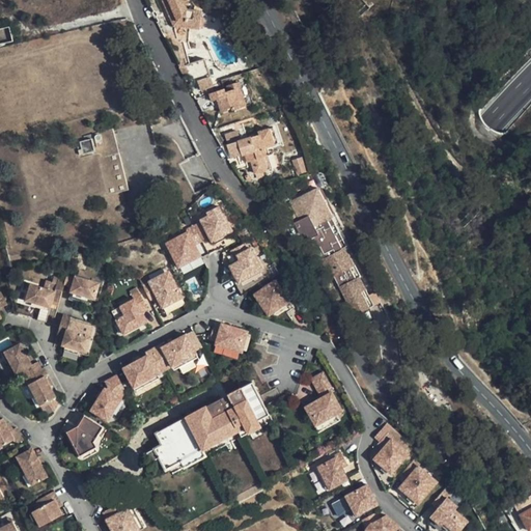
[(164,25),(170,39),(176,40),(178,39),(185,37),(187,22),(198,24),(201,6),(186,3),(184,0),(161,0),(170,22),(164,25)]
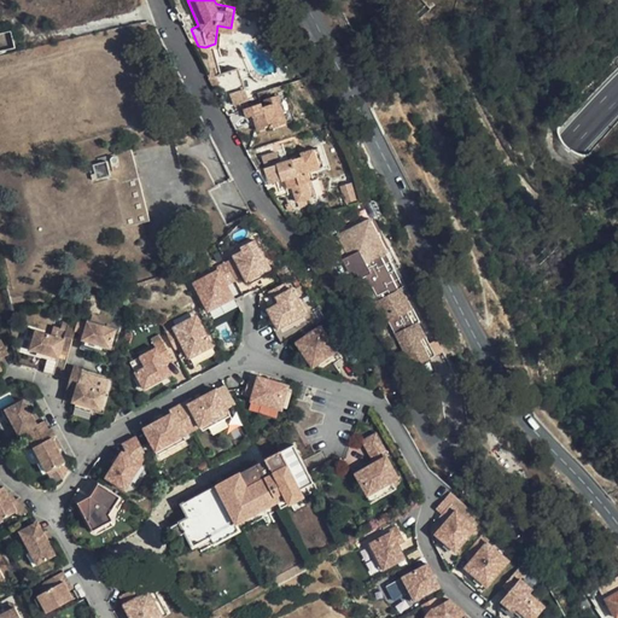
[(205,47),(199,50),(210,74),(219,70),(209,47),(205,47)]
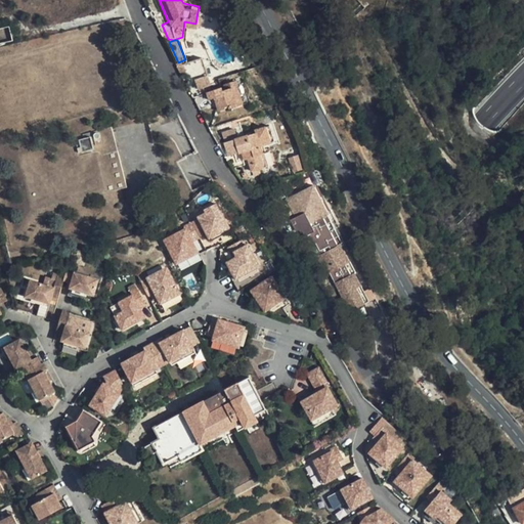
[(198,53),(185,59),(178,62),(187,82),(207,74),(198,53)]
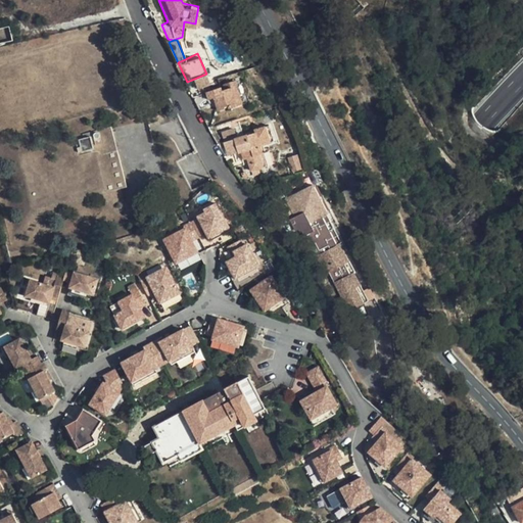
[(187,82),(193,95),(195,95),(202,91),(208,89),(205,85),(210,83),(206,74),(187,82)]
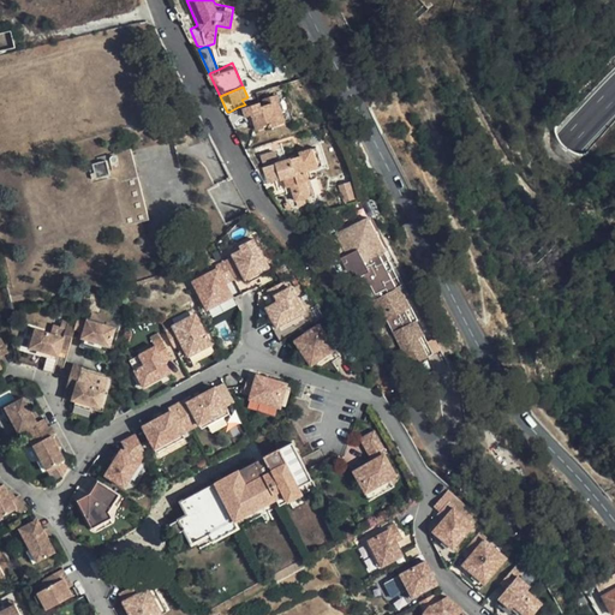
[(261,102),(258,99),(245,105),(238,107),(243,115),(250,113),(256,127),(268,123),(267,120),(272,118),(274,123),(288,115),(275,89),(262,94),(266,101),(261,102)]
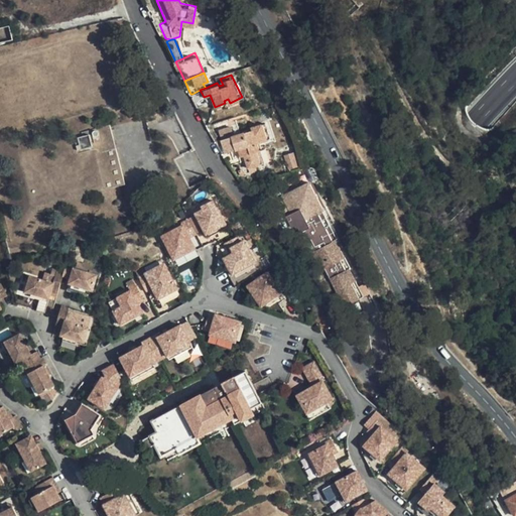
[(252,166),(266,161),(261,147),(268,144),(265,136),(280,130),(274,116),(258,121),(259,124),(228,136),(233,149),(243,145),(252,166)]
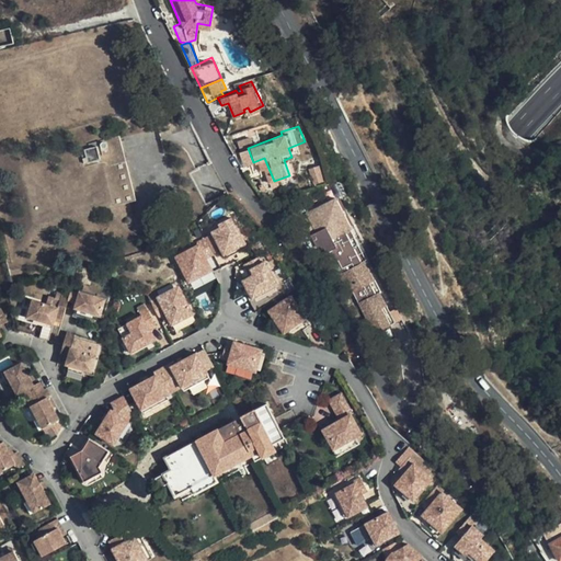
[(135,202),(119,137),(86,146),(102,212),(135,202)]
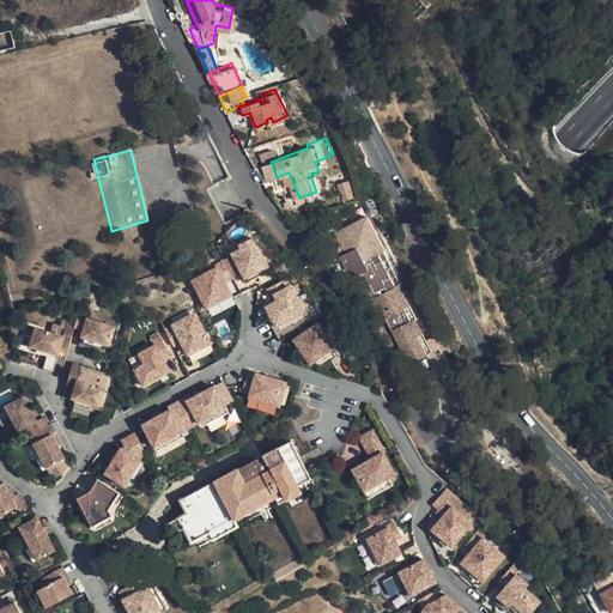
[(310,175),(316,192),(325,187),(319,171),(310,175)]
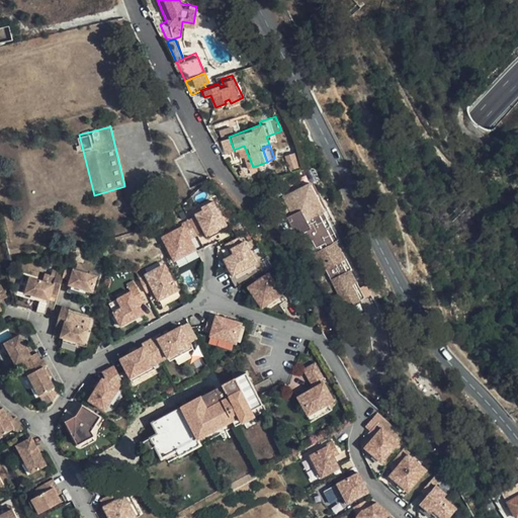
[(297,182),(274,197),(283,211),(278,216),(285,226),(287,224),(290,229),(291,228),(308,251),(309,251),(318,266),(320,265),(344,304),(366,288),(297,182)]
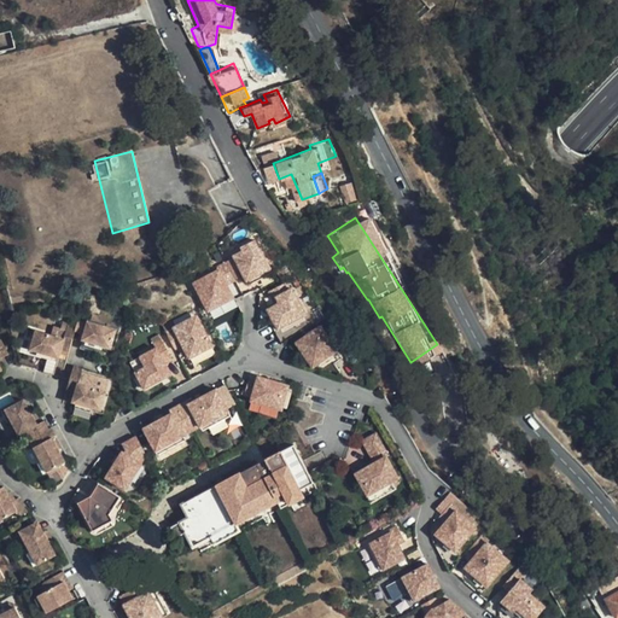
[(240,274),(243,279),(266,266),(257,249),(256,249),(248,234),(234,242),(239,250),(229,256),(240,274)]
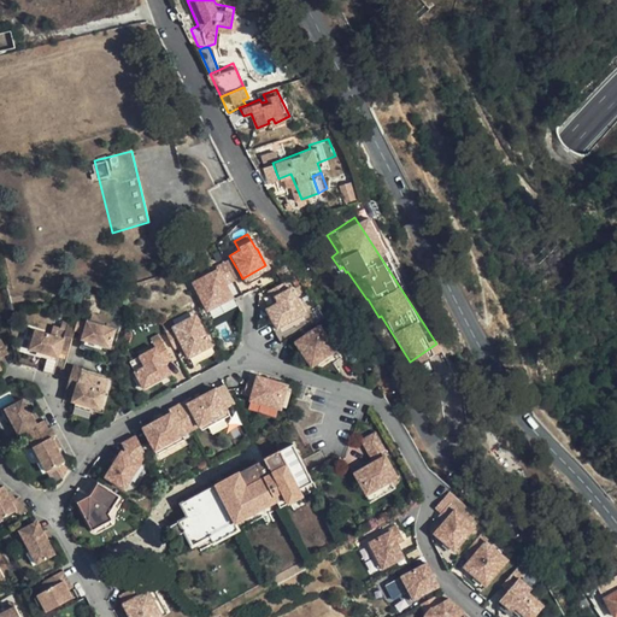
[(240,274),(229,256),(221,259),(222,262),(231,278),(240,274)]
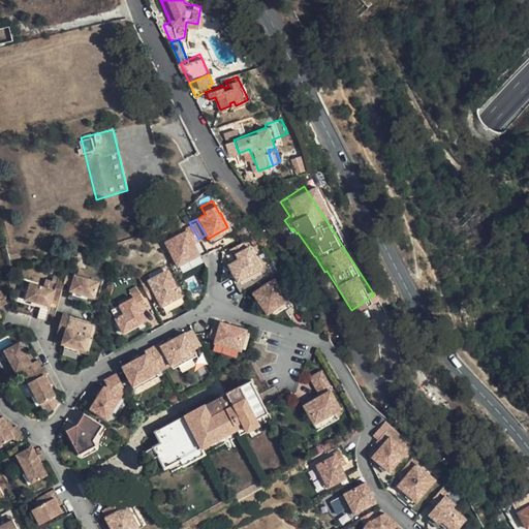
[(198,239),(190,224),(183,228),(184,229),(191,244),(198,240),(198,239)]
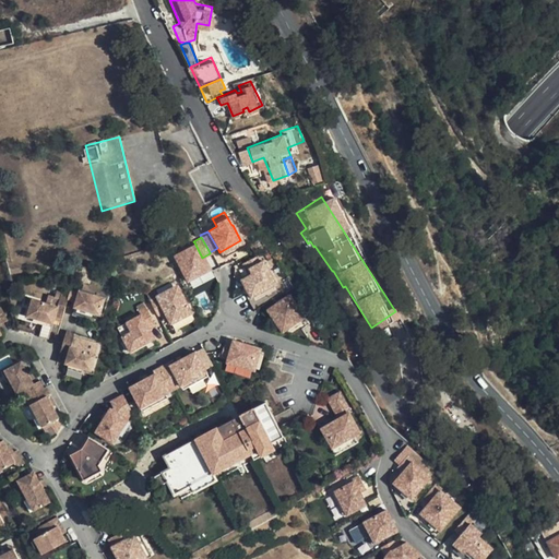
[(202,258),(194,242),(171,254),(186,282),(199,274),(198,272),(206,268),(202,258)]
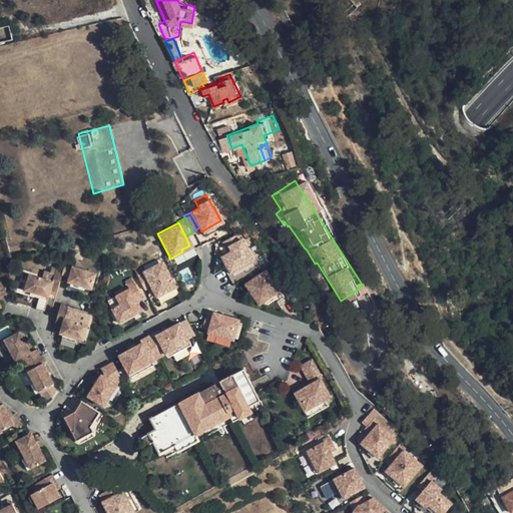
[(241,232),(226,240),(232,251),(229,253),(222,257),(231,274),(257,260),(241,232)]
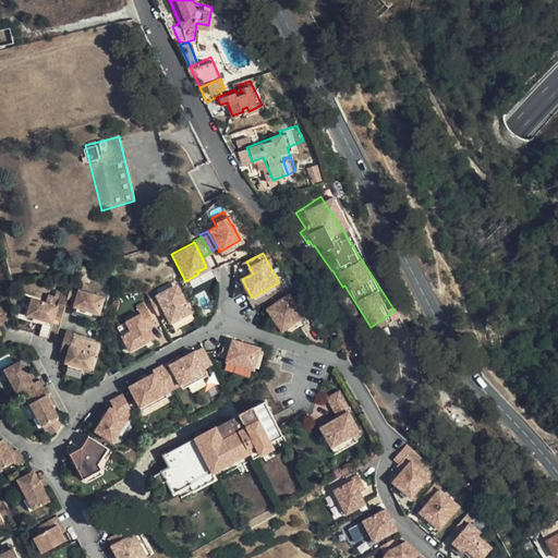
[(253,274),(246,262),(243,264),(250,276),(253,274)]
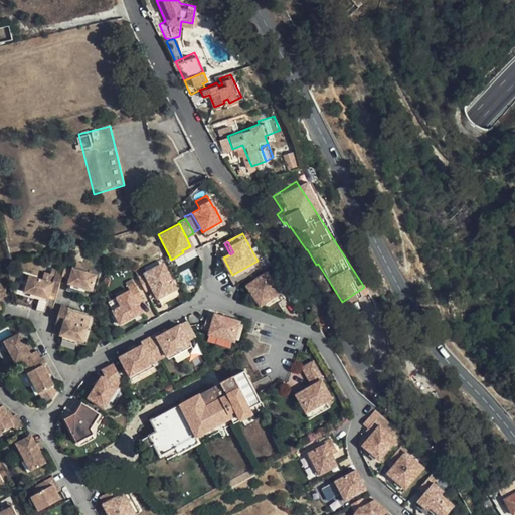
[(53,291),(59,293),(64,277),(66,270),(54,267),(53,274),(58,276),(55,285),(32,279),(28,292),(39,295),(50,299),(53,291)]
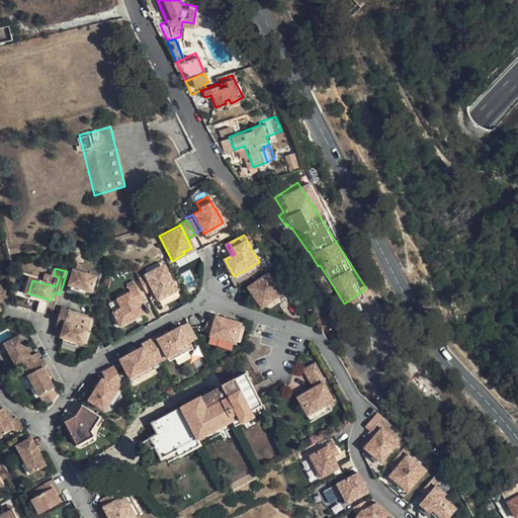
[(74,272),(67,269),(67,271),(65,278),(71,280),(74,272)]
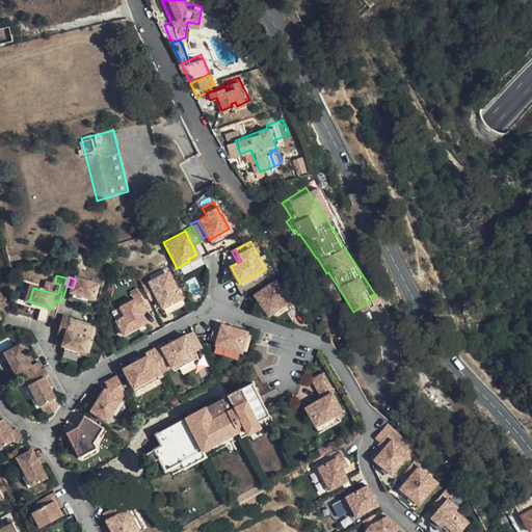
[(76,280),(73,288),(71,294),(82,298),(97,302),(102,285),(76,276),(76,280)]
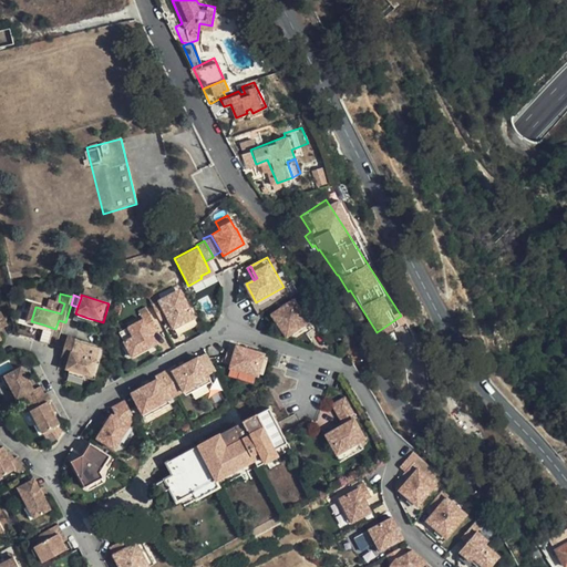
[(174,295),(157,302),(165,318),(169,327),(177,322),(179,327),(193,320),(183,300),(178,302),(174,295)]
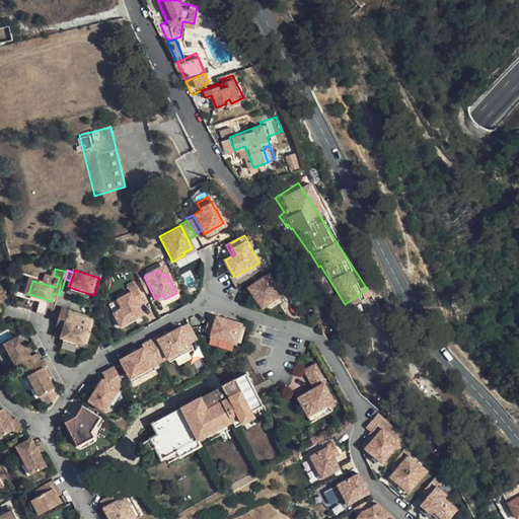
[(284,294),(271,273),(250,286),(264,307),(284,294)]
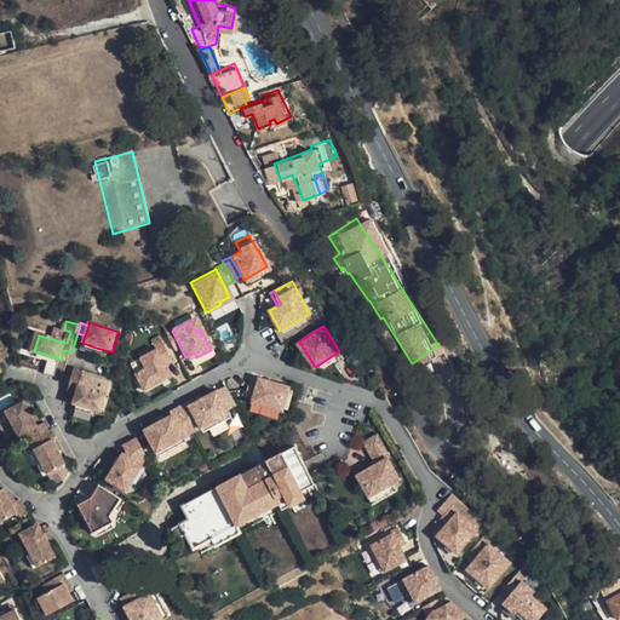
[(172,331),(165,334),(173,351),(181,348),(172,331)]
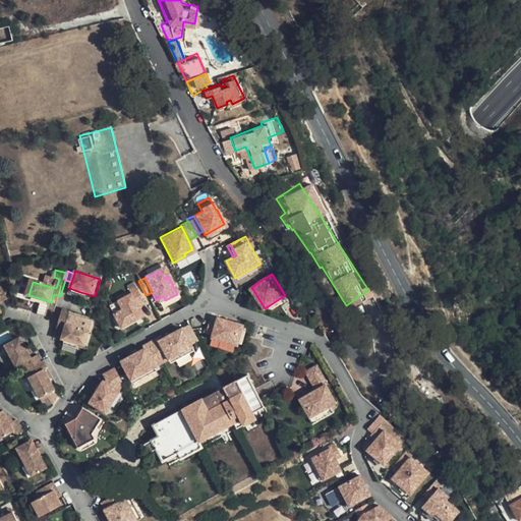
[(10,298),(3,286),(0,288),(0,297),(2,302),(10,298)]
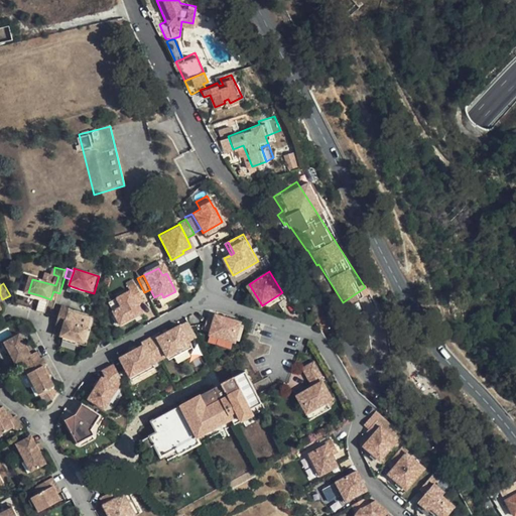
[(143,301),(134,283),(127,286),(129,290),(136,304),(143,301)]
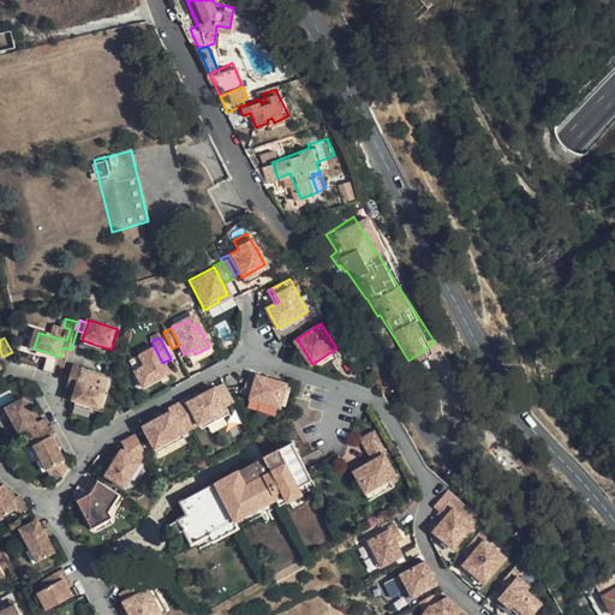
[(95,345),(82,340),(79,350),(91,353),(95,345)]
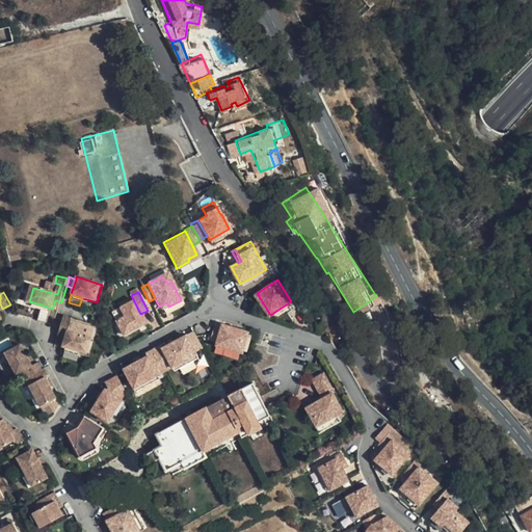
[(140,314),(133,299),(120,307),(125,316),(116,320),(124,336),(145,324),(140,314)]
